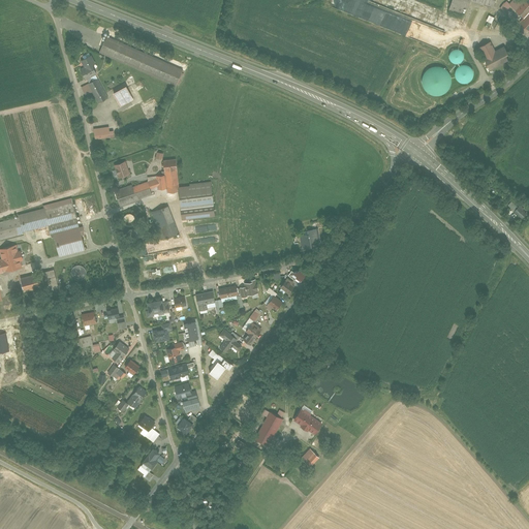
[(404,13),(409,14),(414,0),(413,0),(408,0),(406,8),(404,13)]
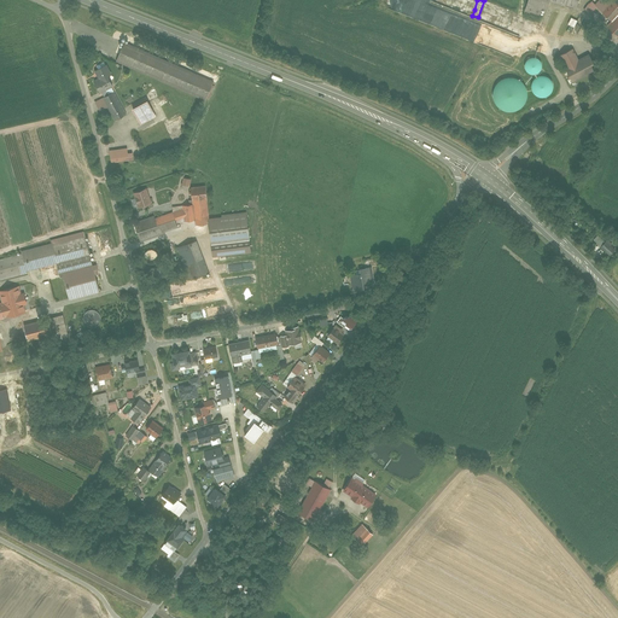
[(576,9),(578,0),(528,0),(525,11),(544,17),(549,1),(576,9)]
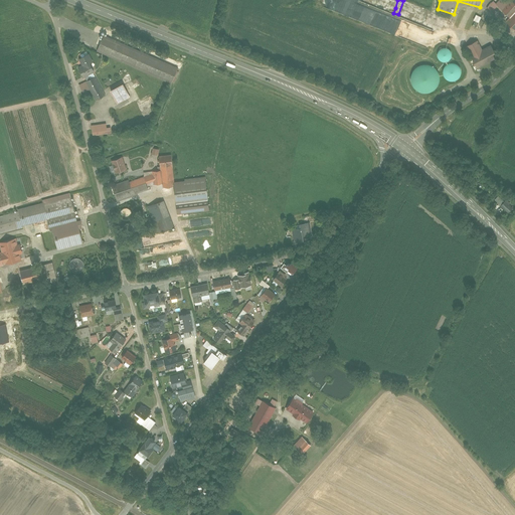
[(514,0),(501,0),(497,5),(510,16),(514,10),(514,0)]
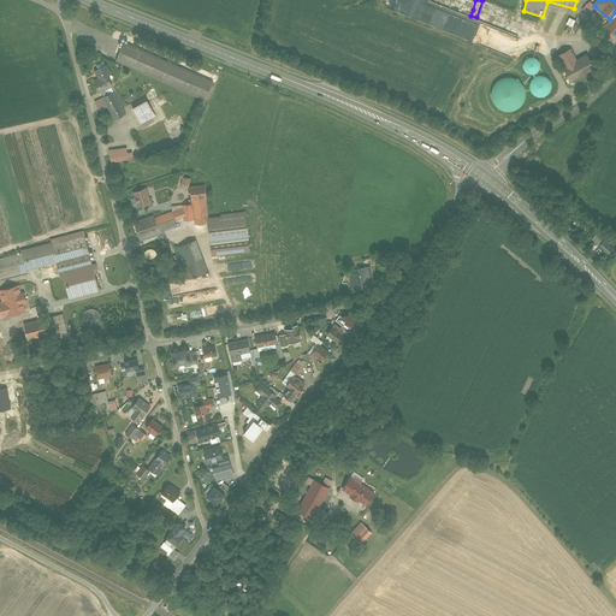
[(615,12),(610,19),(604,25),(615,35),(615,12)]
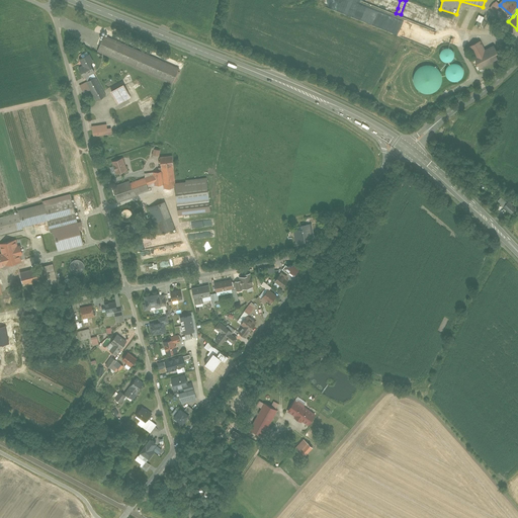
[(180,68),(104,35),(97,52),(173,84),(180,68)]
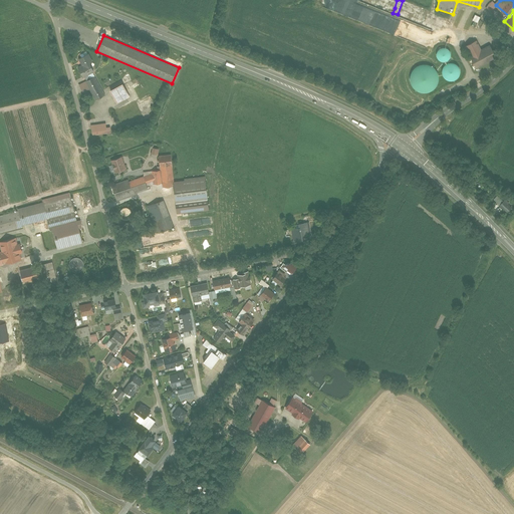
[(495,56),(489,44),(482,48),(477,39),(467,45),(472,55),(470,56),(476,66),(495,56)]
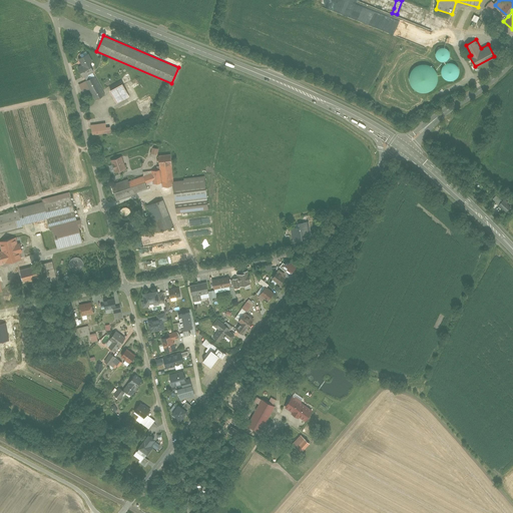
[(437,49),(436,52),(436,54),(437,56),(439,58),(441,59),(444,60),(446,59),(448,58),(450,56),(451,54),(451,52),(450,49),(449,47),(447,46),(445,45),(442,45),(440,46),(438,47),(437,49)]
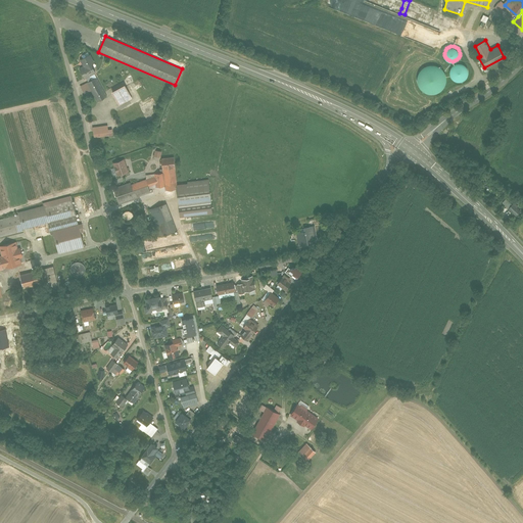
[(97,73),(89,56),(82,60),(85,66),(80,68),(85,79),(97,73)]
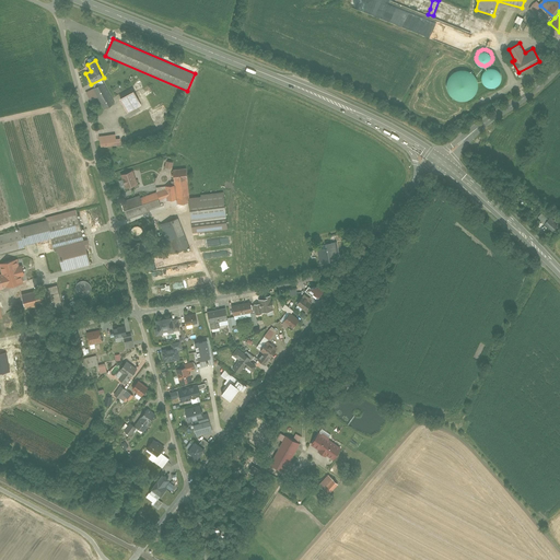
[(486,69),(483,71),(482,74),(482,78),(483,81),(485,83),(488,85),(490,86),(494,86),(498,85),(500,83),(502,80),(502,77),(502,73),(500,70),(498,68),(494,67),(491,66),(488,67),(486,69)]
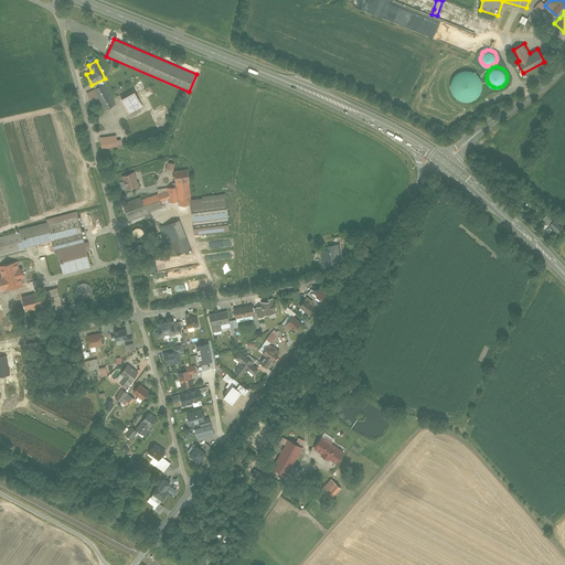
[(459,98),(465,100),(470,100),(475,98),(479,95),(482,92),(483,86),(483,81),(481,76),(478,72),(473,70),(468,68),(462,68),(458,72),(455,75),(452,80),(451,85),(452,91),(456,95),(459,98)]
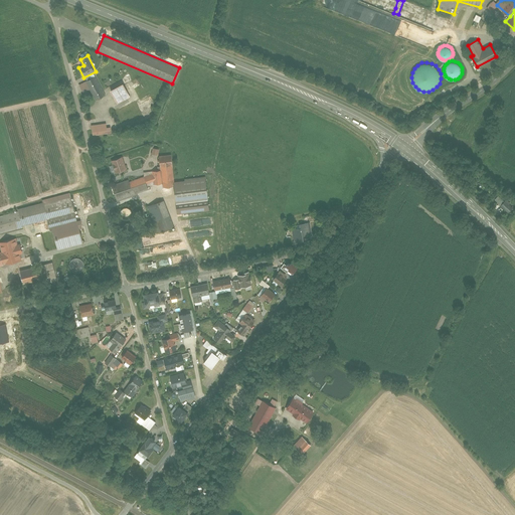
[(106,96),(95,76),(80,84),(84,94),(91,91),(96,101),(106,96)]
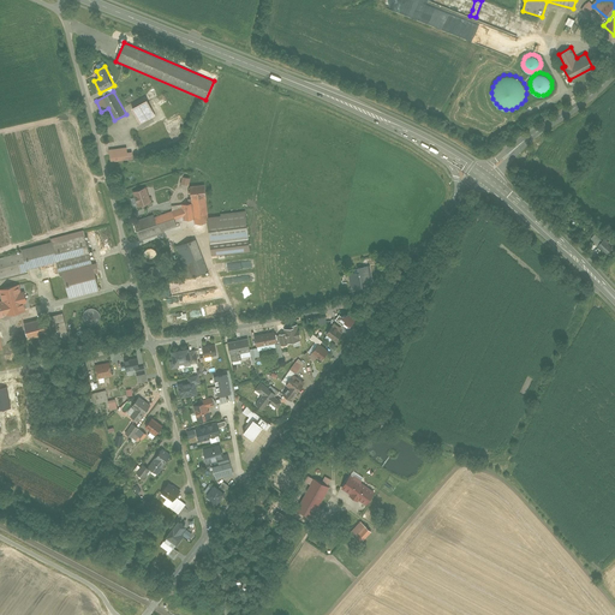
[(153,100),(136,108),(143,124),(160,115),(153,100)]
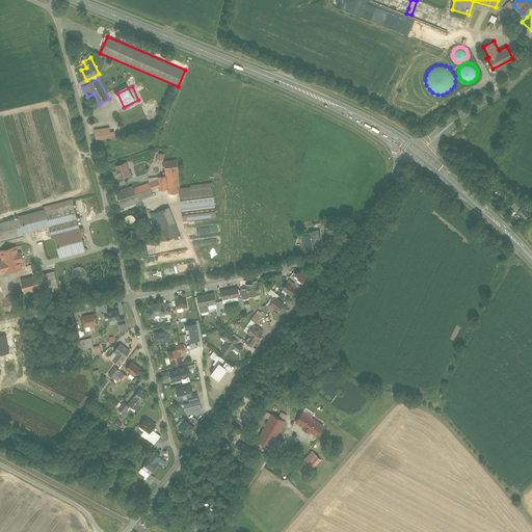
[(110,128),(95,130),(97,140),(112,138),(110,128)]
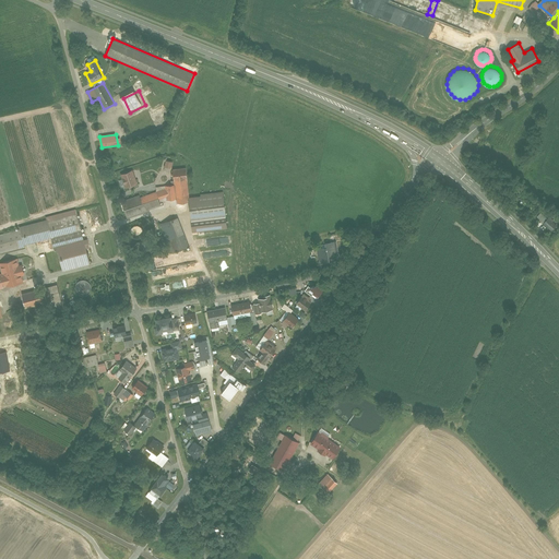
[(159,200),(167,197),(167,201),(178,200),(178,204),(190,203),(189,198),(186,168),(174,170),(175,185),(166,186),(166,188),(143,197),(147,211),(162,205),(159,200)]
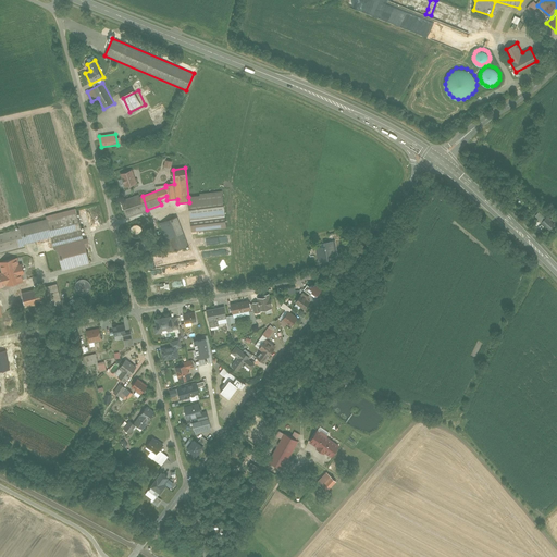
[(134,170),(123,174),(127,188),(139,184),(134,170)]
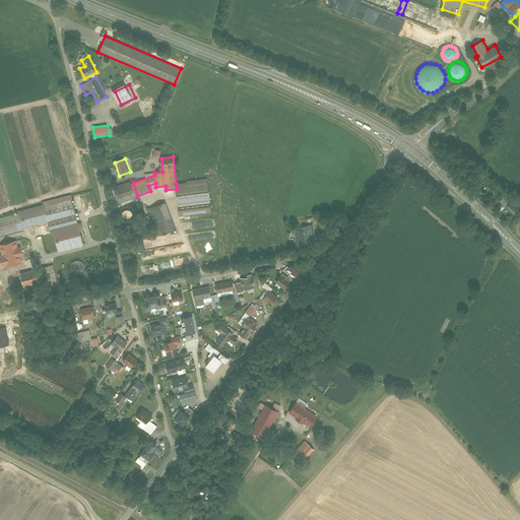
[(212,212),(207,180),(176,184),(177,189),(181,216),(212,212)]
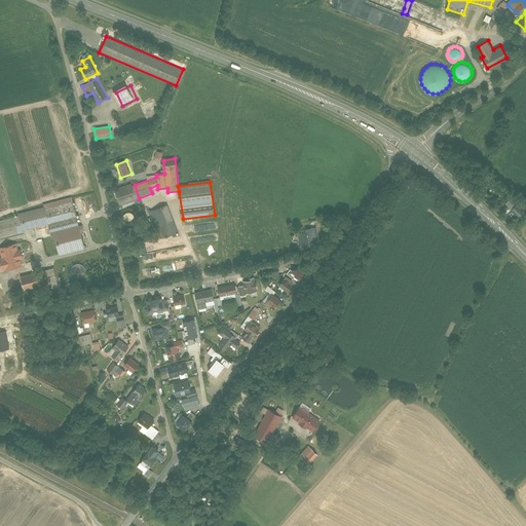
[(122,204),(139,198),(135,185),(134,183),(116,189),(122,204)]
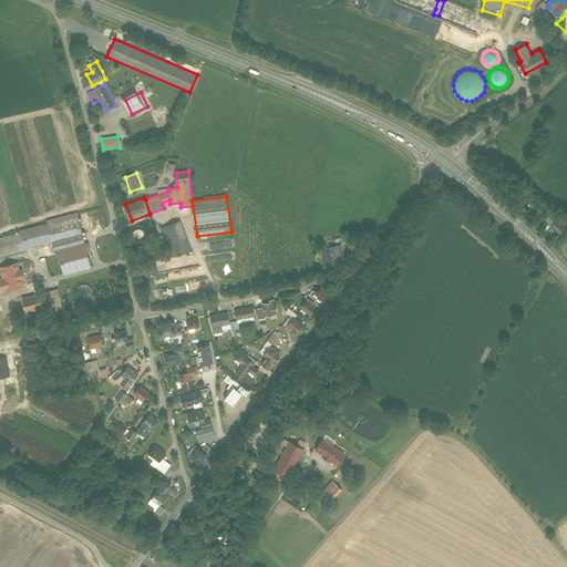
[(19,234),(0,238),(0,257),(26,251),(24,249),(52,243),(55,255),(59,255),(63,275),(92,267),(89,251),(92,251),(90,243),(85,244),(78,213),(48,220),(48,224),(19,230),(19,234)]
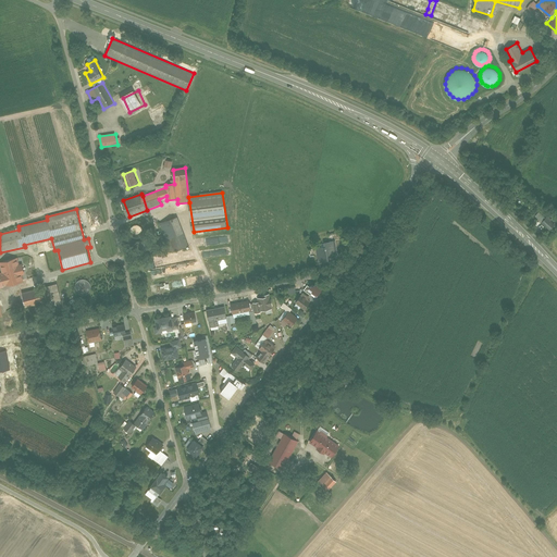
[(541,221),(544,218),(539,212),(535,215),(541,221)]
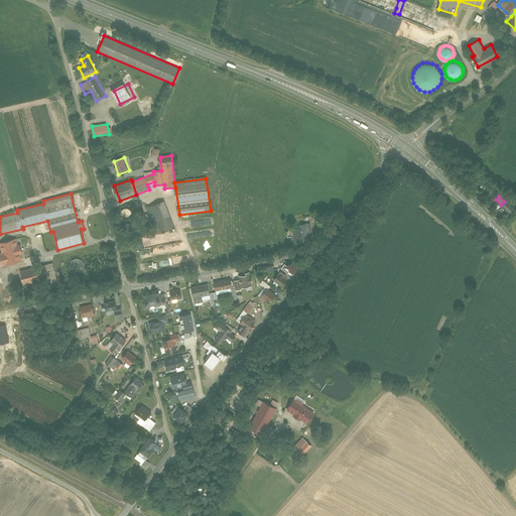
[(504,202),(501,205),(509,214),(515,208),(506,200),(504,202)]
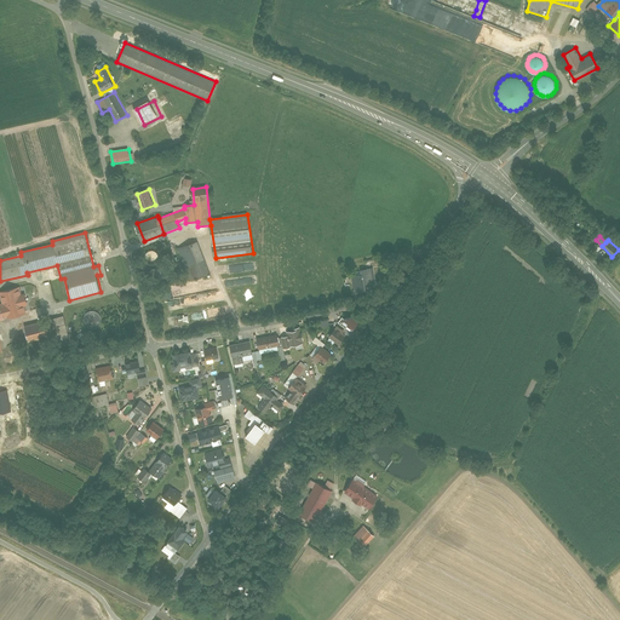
[(212,273),(200,242),(182,250),(194,280),(212,273)]
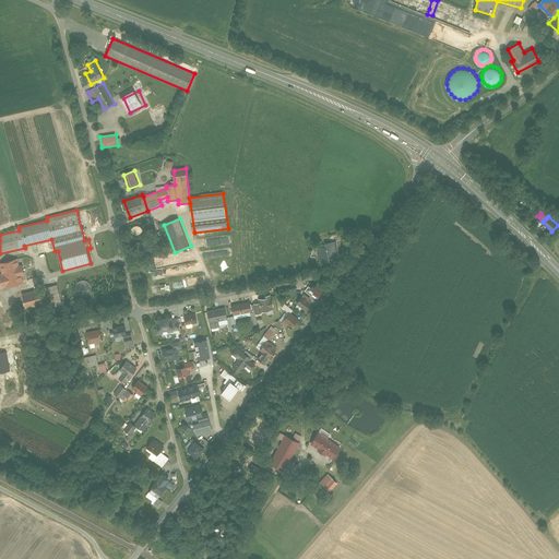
[(133,230),(135,238),(143,237),(141,228),(133,230)]
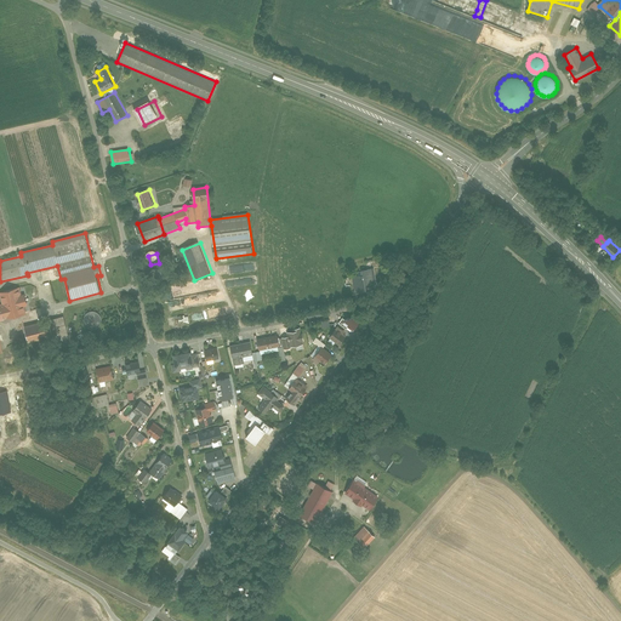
[(223,266),(224,273),(267,271),(267,263),(223,266)]
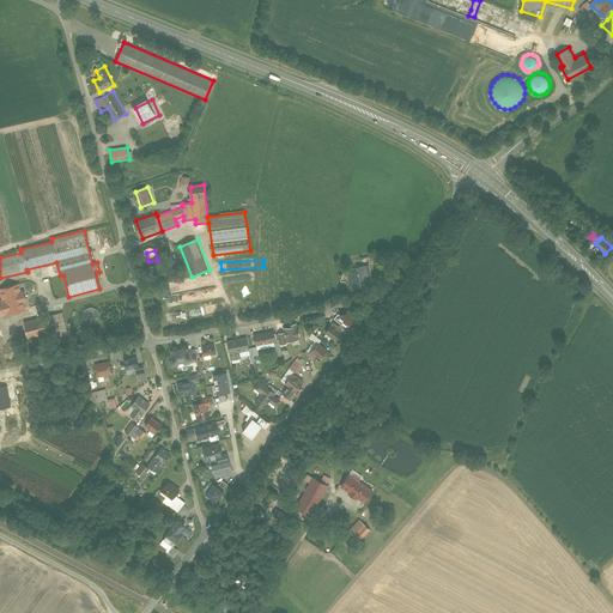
[(376,279),(372,265),(359,267),(360,271),(350,273),(352,289),(368,286),(366,280),(376,279)]
